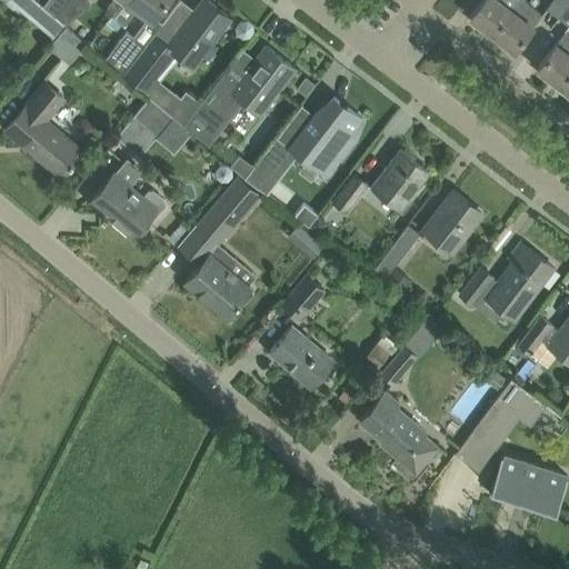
[(3,0),(27,19),(38,6),(30,0),(3,0)]
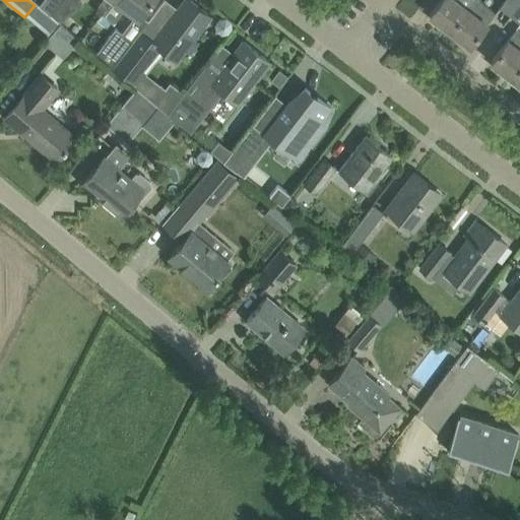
[(43,0),(38,6),(49,15),(60,0),(43,0)]
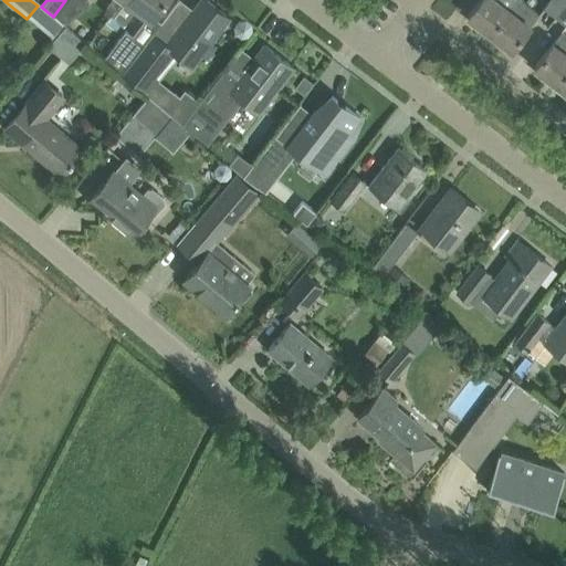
[(113,10),(121,0),(65,0),(53,17),(63,24),(90,6),(87,0),(109,0),(106,4),(113,10)]
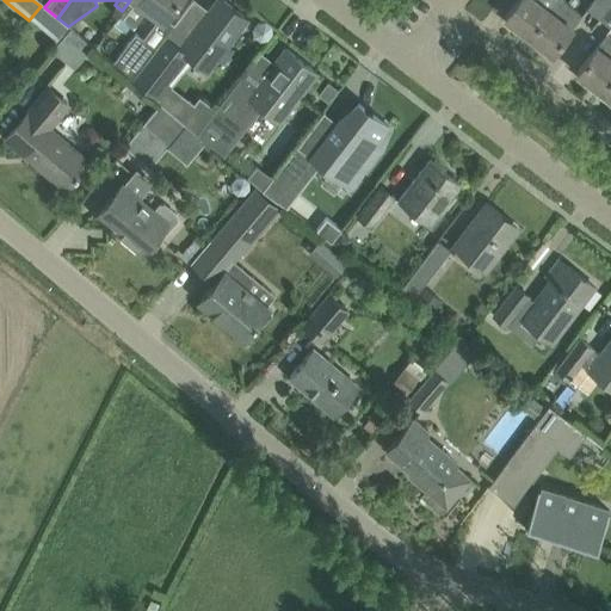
[(133,26),(144,11),(148,6),(164,18),(177,0),(130,0),(122,11),(123,12),(119,16),(133,26)]
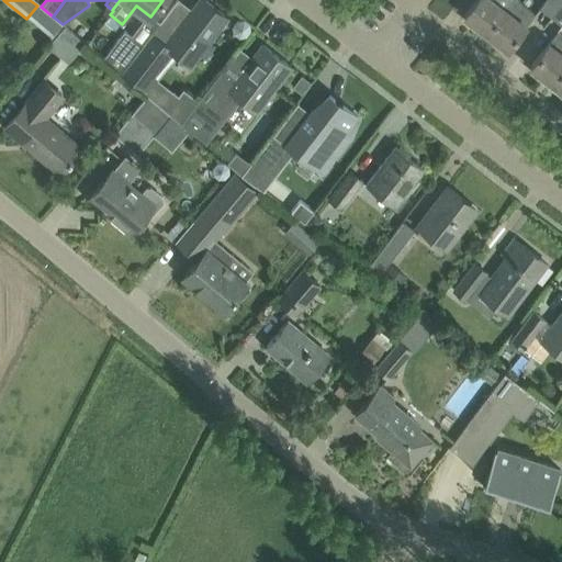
[(143,45),(121,74),(142,90),(173,49),(177,53),(192,64),(227,18),(204,0),(199,0),(189,12),(166,44),(153,33),(143,45)]
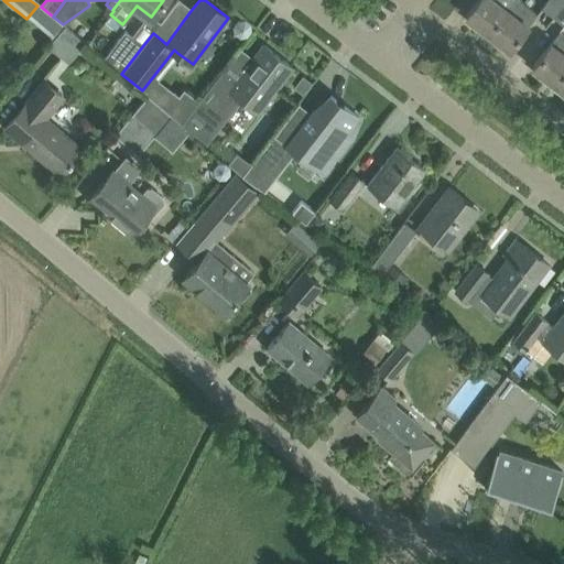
[(488,32),(512,0),(477,0),(466,15),(488,32)]
